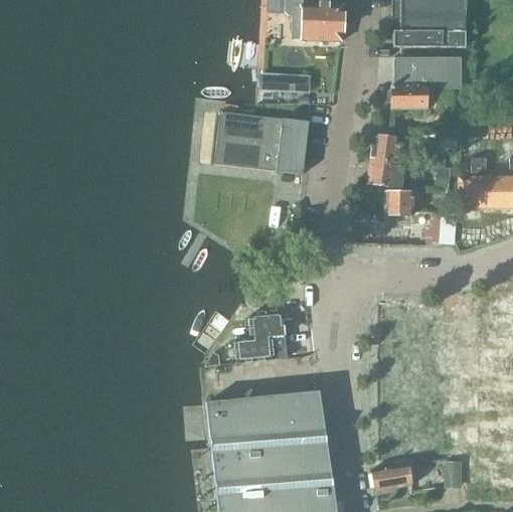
[(292,38),(343,39),(345,2),(304,1),(304,0),(286,0),(286,10),(290,14),(293,14),(292,38)]
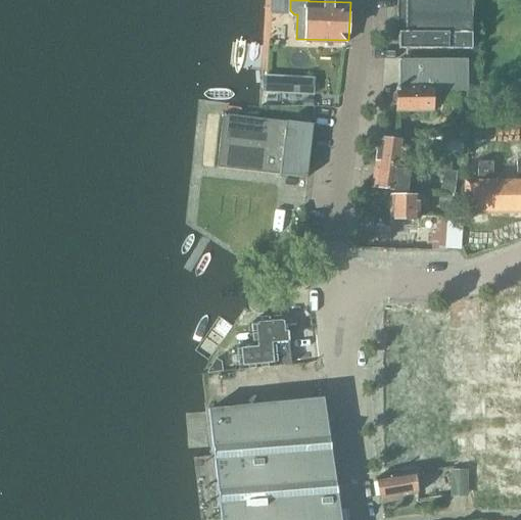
[(398,0),(399,31),(400,31),(400,46),(473,46),(473,0),(398,0)]
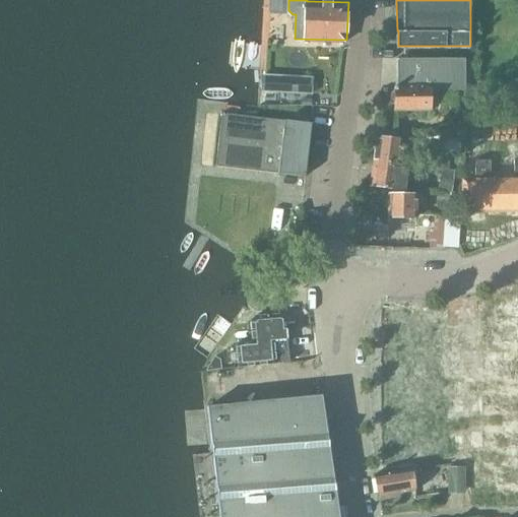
[(432,89),(466,89),(466,57),(399,57),(399,85),(396,85),(396,89),(393,92),(393,97),(396,100),(396,109),(432,109),(432,89)]
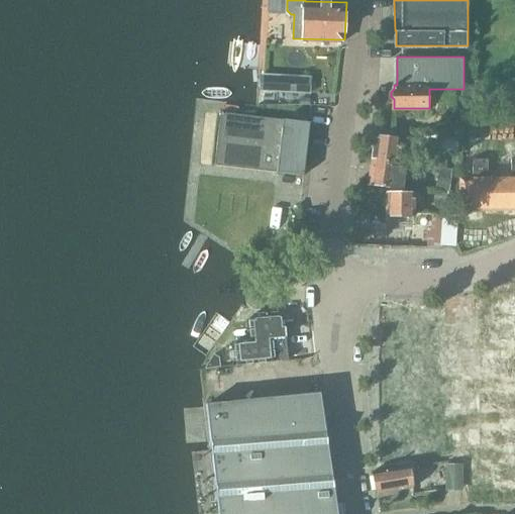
[(261,69),(261,89),(311,91),(312,71),(261,69)]
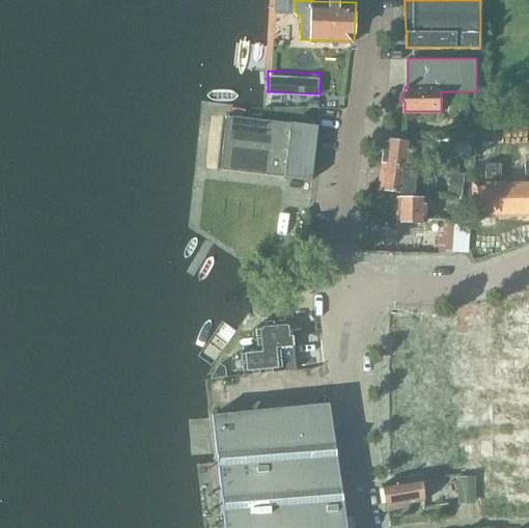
[(287,120),(288,110),(265,108),(263,117),(228,113),(222,167),(313,177),(319,124),(287,120)]
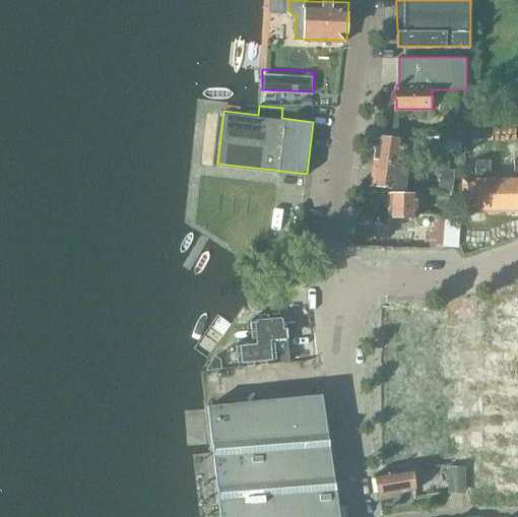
[(480,123),(472,124),(472,136),(480,135),(480,123)]
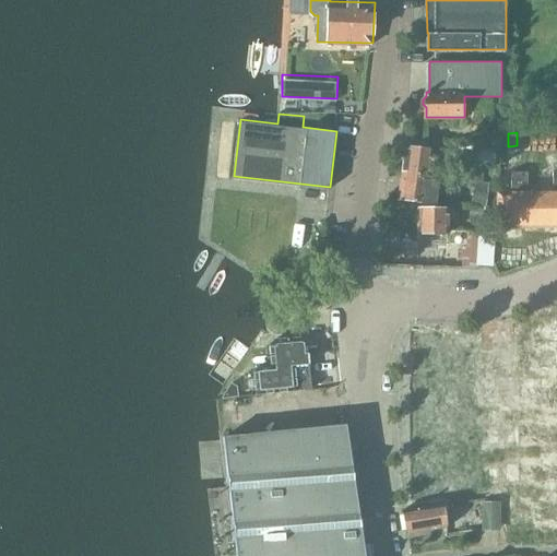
[(541,132),(528,132),(528,141),(541,141),(541,132)]
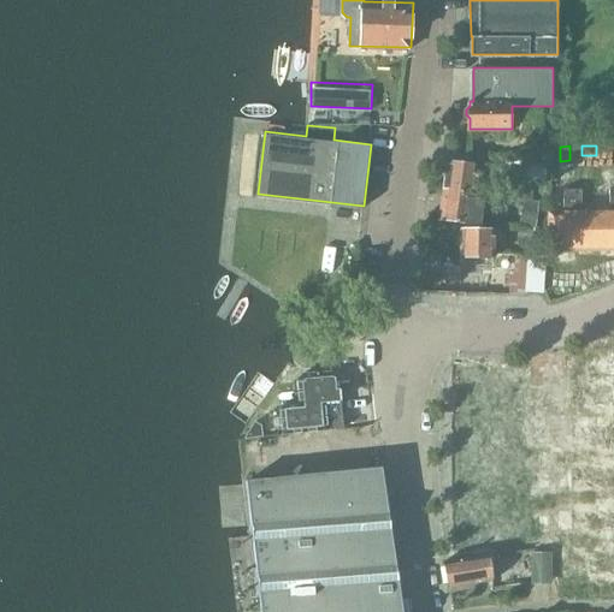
[(610,146),(596,146),(596,155),(610,155),(610,146)]
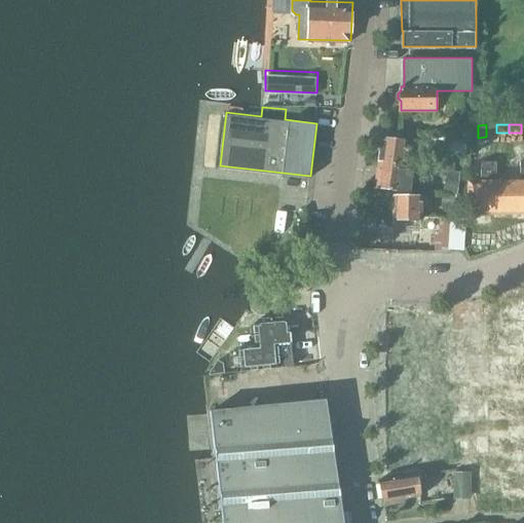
[(382,136),(379,160),(407,164),(409,153),(419,154),(420,143),(410,141),(411,139),(382,136)]
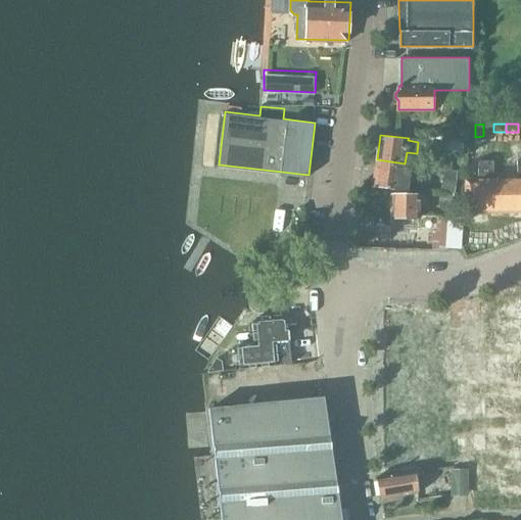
[(405,163),(377,159),(374,185),(393,188),(401,189),(409,189),(412,169),(405,168),(405,163)]
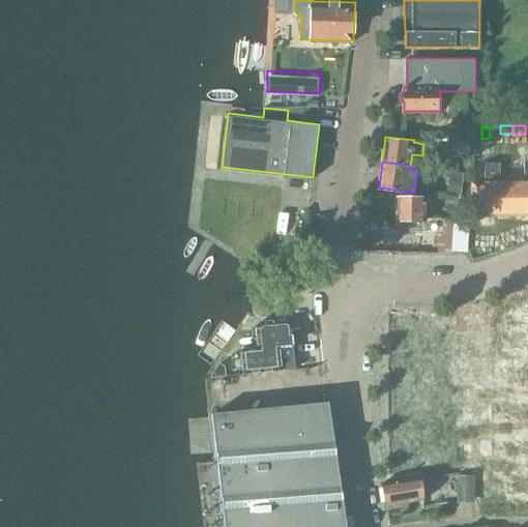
[(449,162),(448,169),(458,170),(460,163),(449,162)]
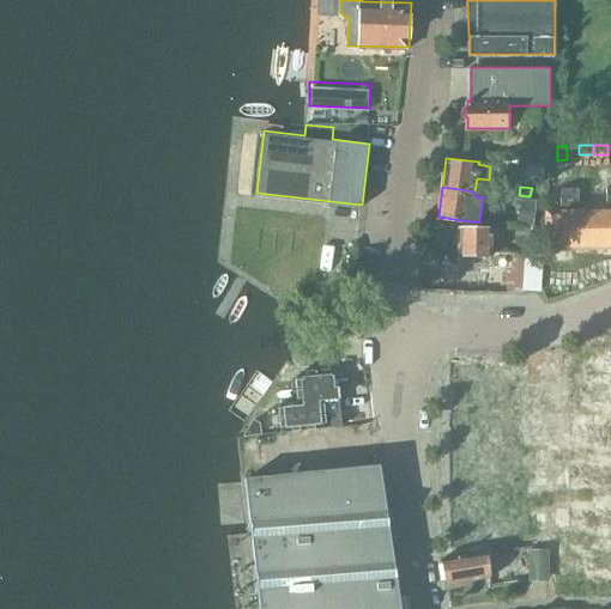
[(572,245),(572,187),(562,187),(562,209),(548,209),(548,245),(572,245)]
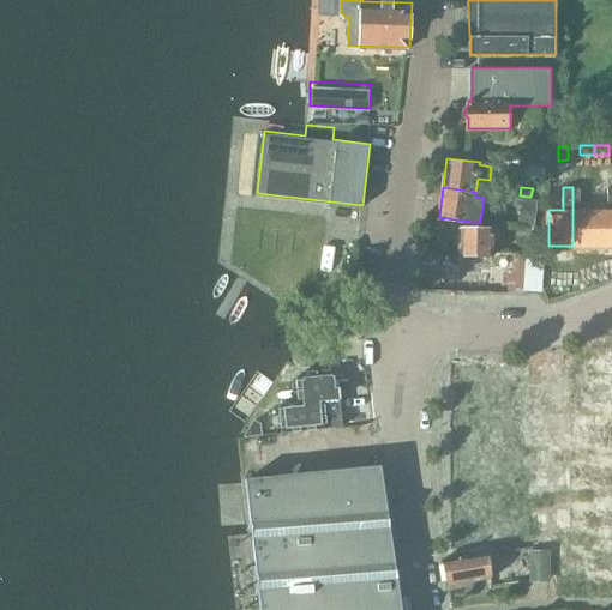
[(581,187),(573,187),(573,246),(595,246),(595,210),(582,210),(581,187)]
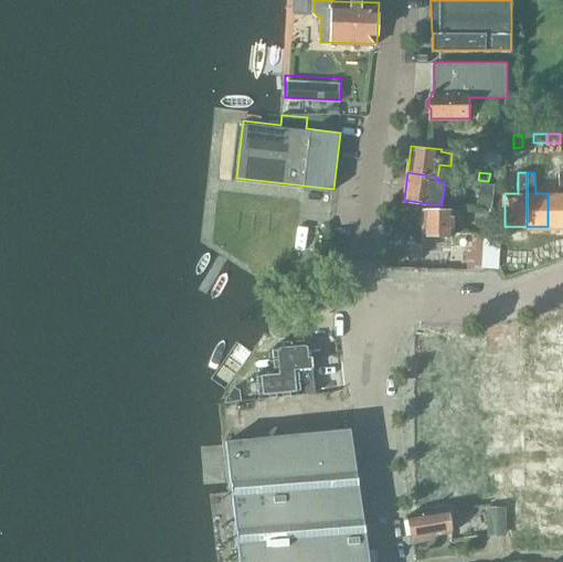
[(561,193),(548,193),(548,226),(562,226),(562,172),(560,172),(561,193)]
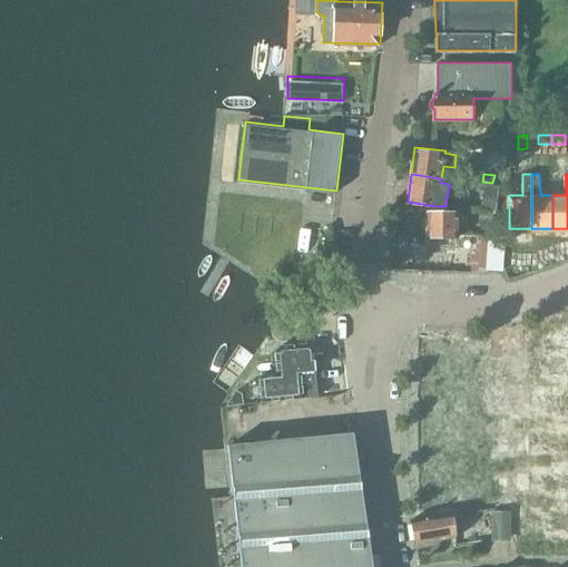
[(485,191),(482,206),(498,208),(498,207),(500,193),(499,193),(500,185),(486,183),(485,191)]
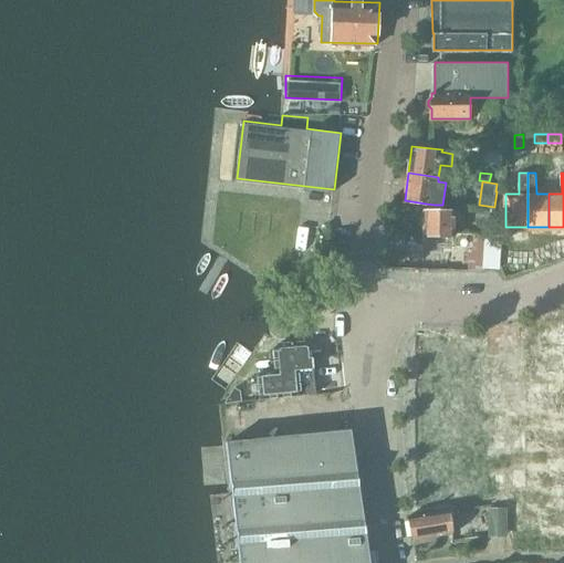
[(494,207),(494,223),(505,223),(505,206),(494,206),(494,207)]
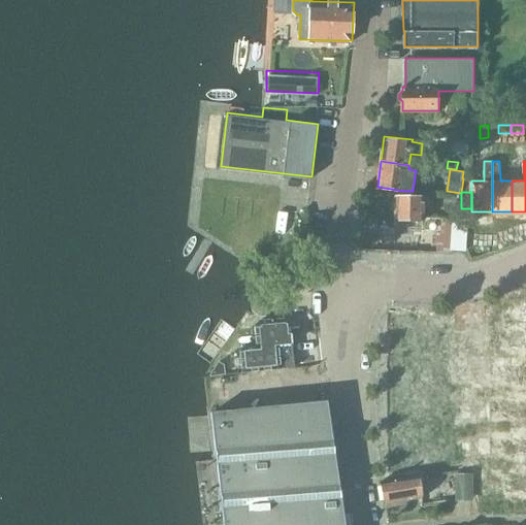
[(396,195),(395,220),(424,221),(425,196),(396,195)]
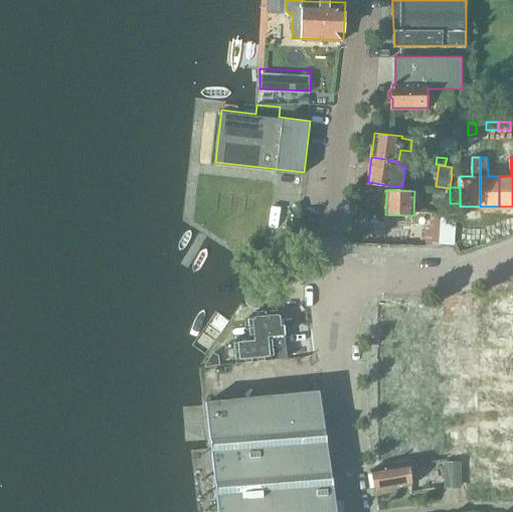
[(438,240),(451,243),(457,214),(444,212),(438,240)]
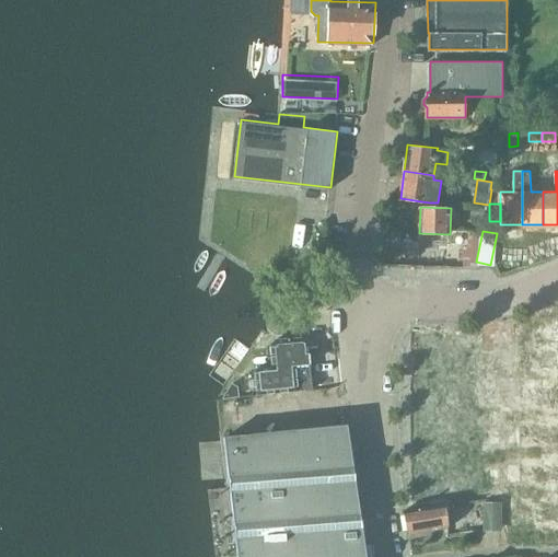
[(414,324),(415,496),(450,496),(449,324),(414,324)]
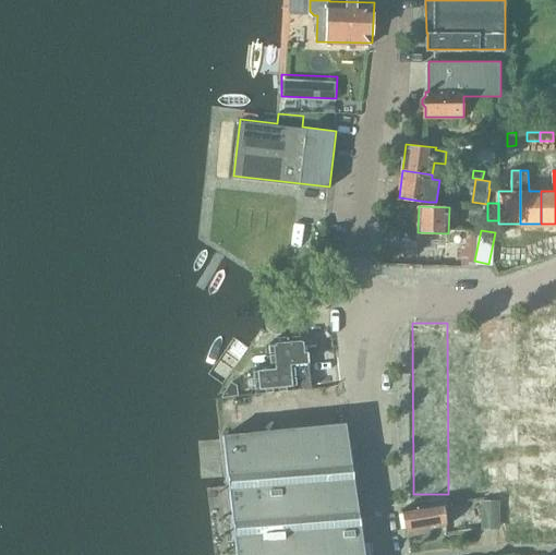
[(303,335),(275,338),(270,341),(274,364),(255,366),(257,391),(313,386),(307,337),(303,335)]
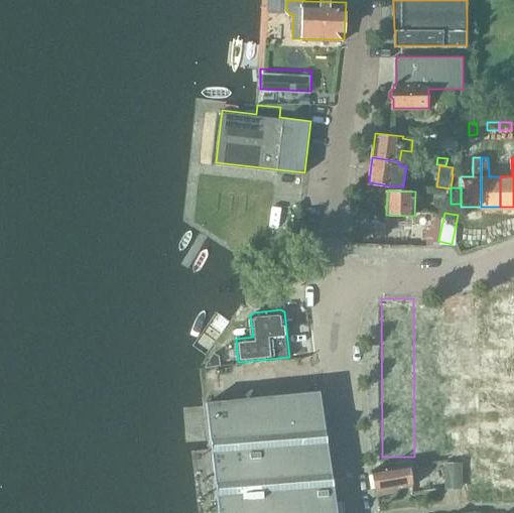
[(215,352),(208,365),(221,363),(220,355),(215,352)]
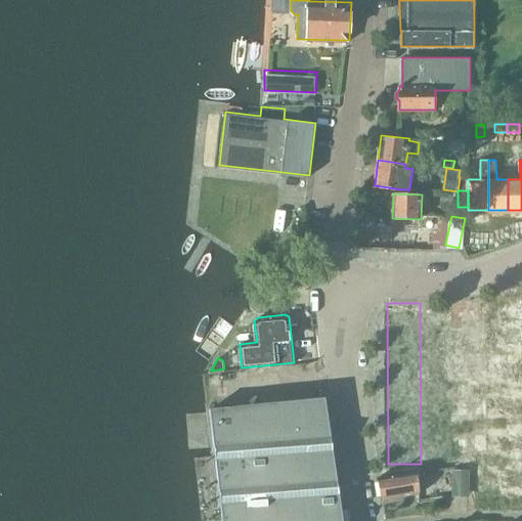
[(422,410),(440,411),(441,395),(423,394),(422,410)]
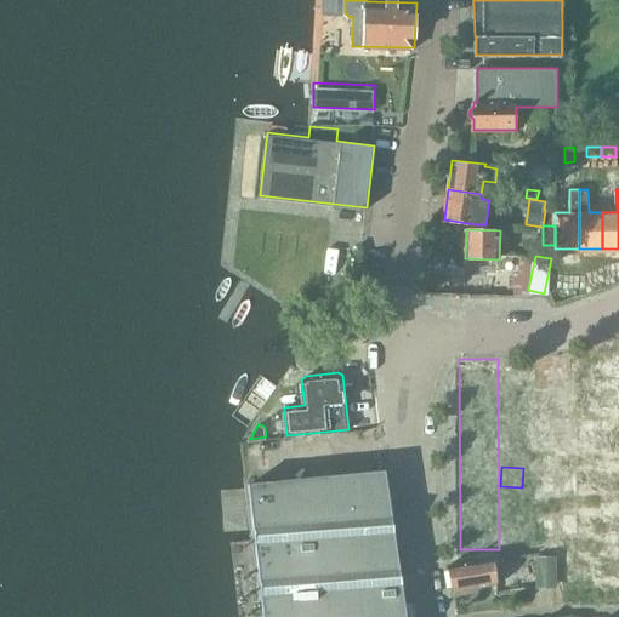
[(254,483),(268,616),(407,616),(386,469),(266,481),(266,485),(254,483)]
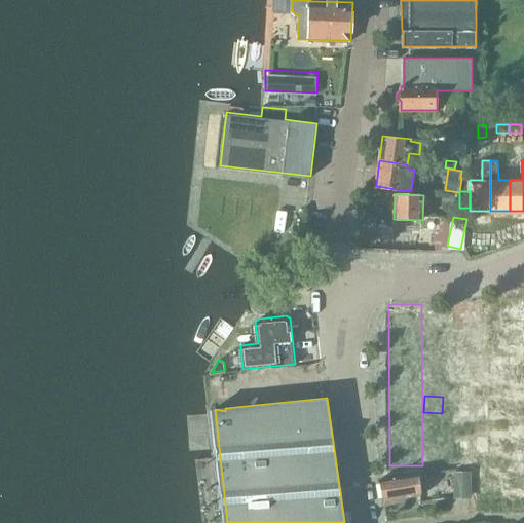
[(424,452),(442,452),(442,436),(424,437),(424,452)]
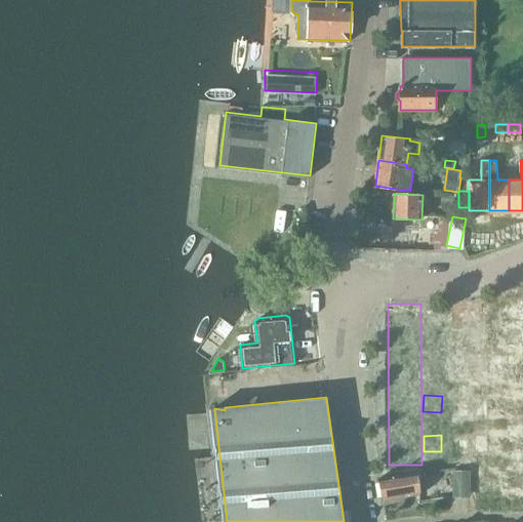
[(508,481),(522,482),(522,467),(509,467),(508,481)]
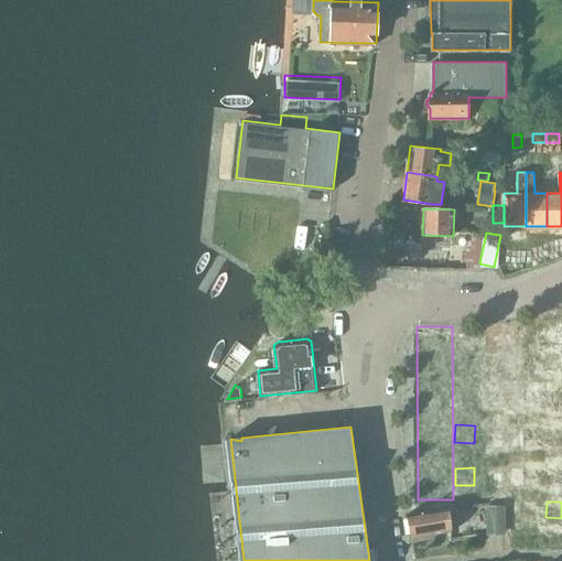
[(489,504),(489,531),(505,531),(505,504),(489,504)]
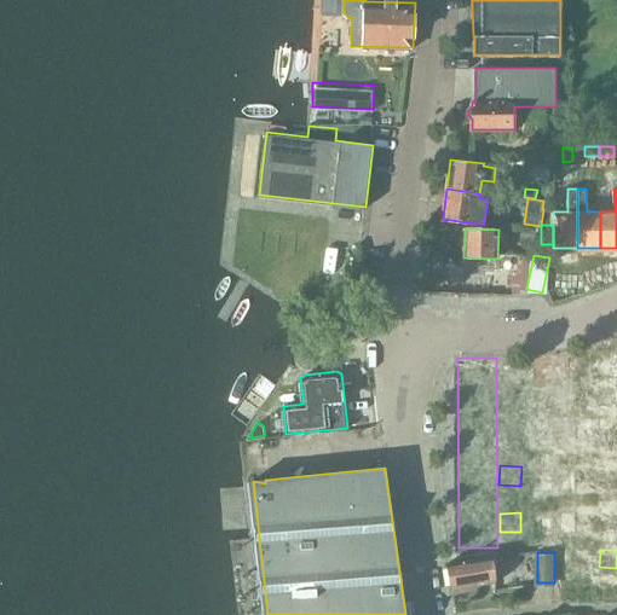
[(492,555),(448,562),(451,589),(497,581),(492,555)]
